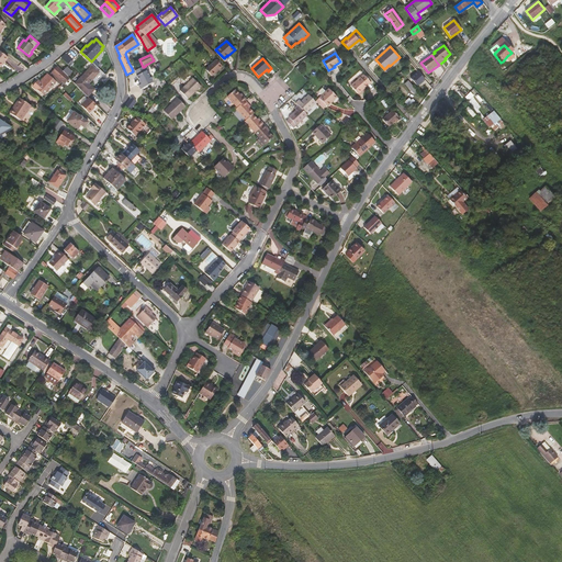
[(222,67),(215,59),(205,69),(212,77),(222,67)]
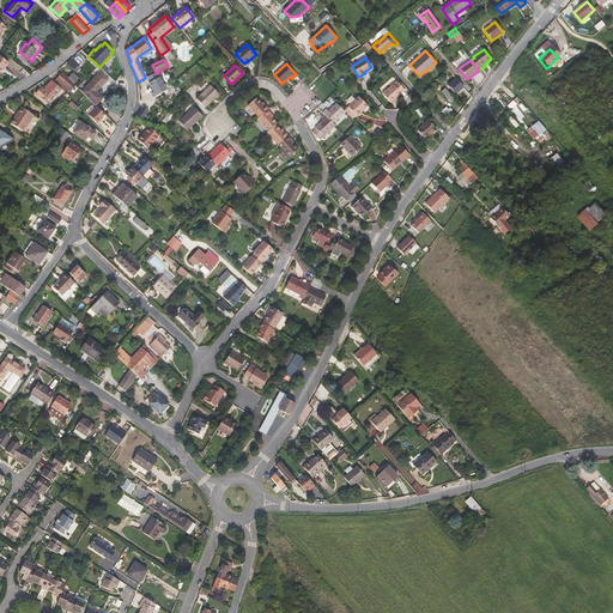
[(156,73),(147,77),(150,82),(149,83),(153,91),(151,93),(153,97),(167,90),(159,77),(162,76),(159,71),(157,73),(156,73)]
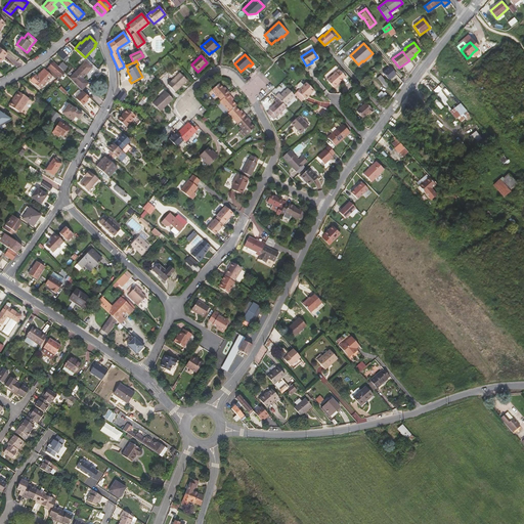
[(379,69),(384,74),(390,68),(383,60),(380,63),(382,66),(379,69)]
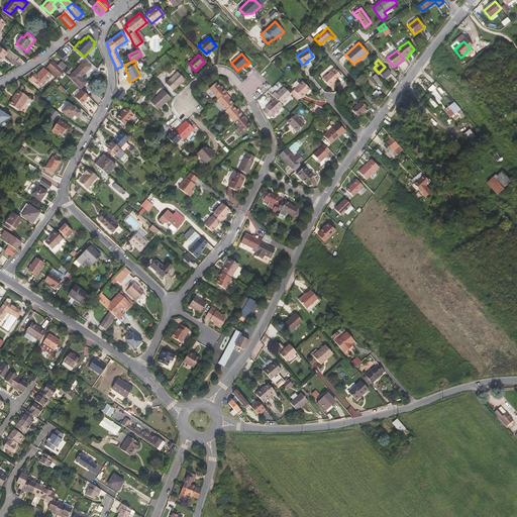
[(54,61),(45,70),(52,75),(55,78),(57,75),(60,78),(65,72),(62,69),(58,66),(55,63),(54,61)]
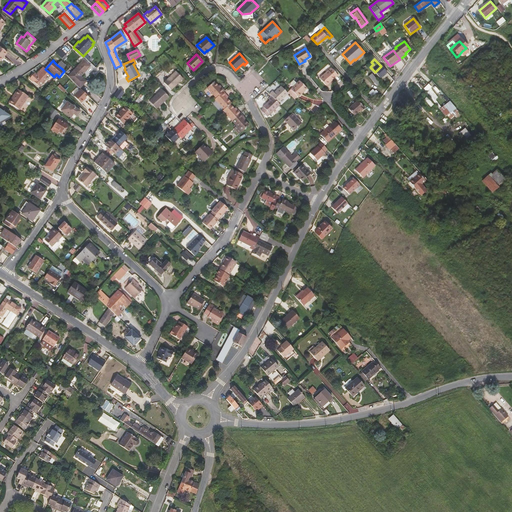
[(68,76),(74,82),(79,87),(85,80),(81,76),(90,66),(84,60),(68,76)]
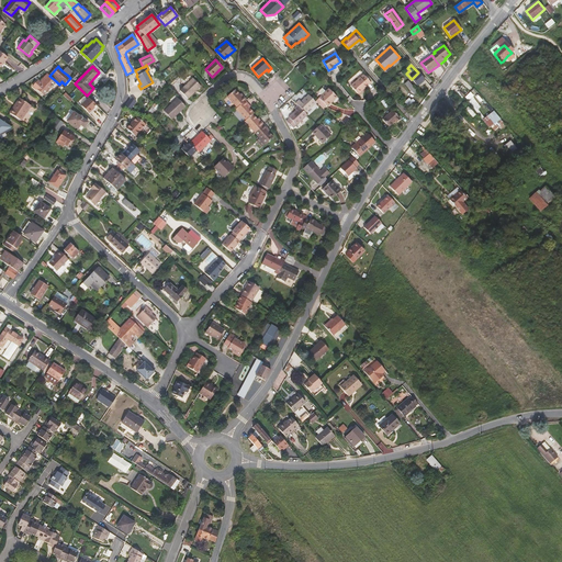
[(424,78),(418,71),(418,72),(412,79),(417,85),(424,78)]
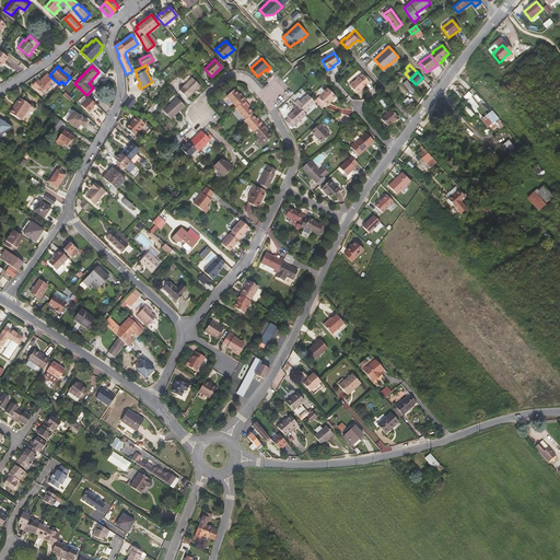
[(41,82),(39,81),(38,80),(33,86),(43,95),(56,81),(49,76),(48,74),(41,82)]
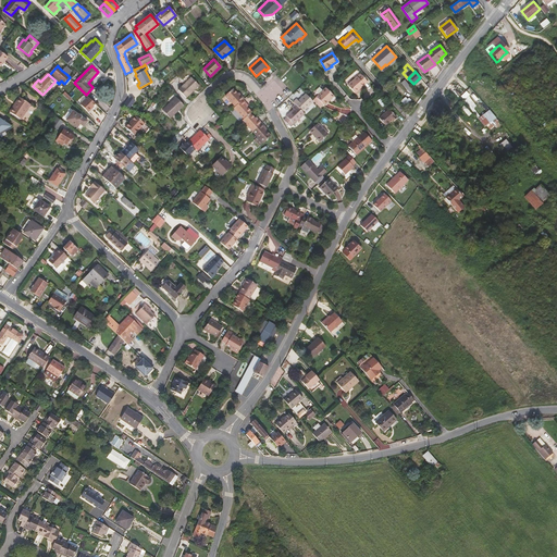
[(368,82),(360,74),(347,85),(355,94),(368,82)]
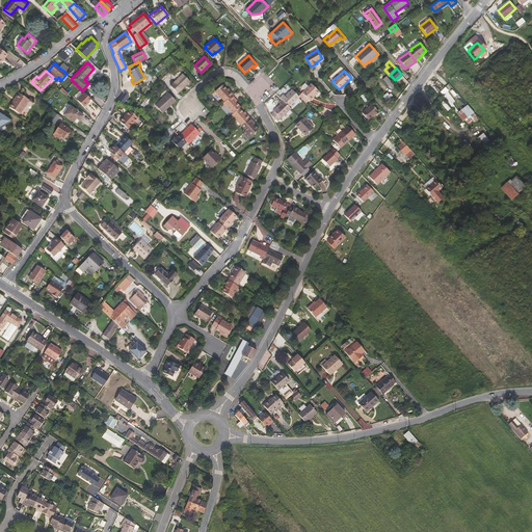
[(190,82),(183,74),(170,85),(178,94),(190,82)]
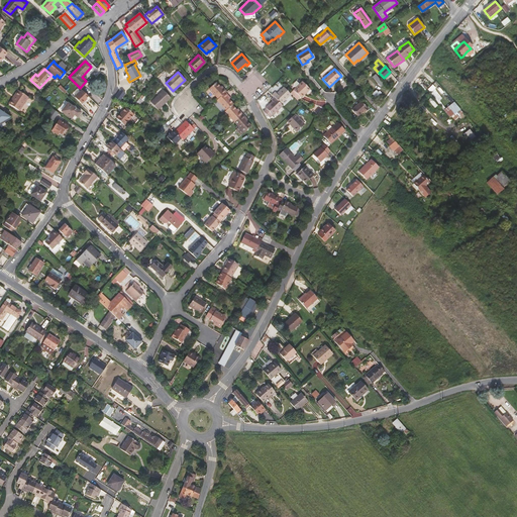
[(380,87),(384,84),(376,74),(372,77),(380,87)]
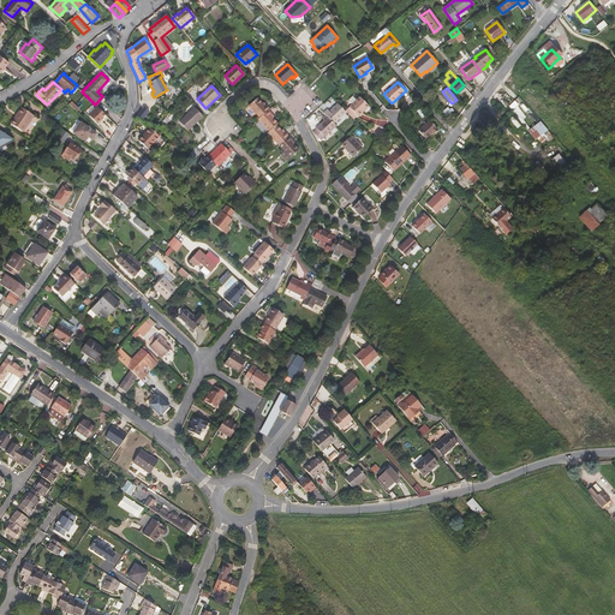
[(470,100),(473,97),(467,89),(464,93),(470,100)]
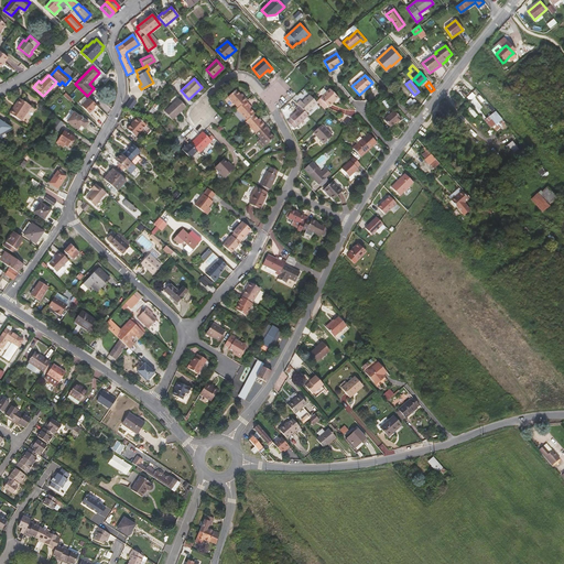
[(64,96),(71,101),(82,90),(75,84),(64,96)]
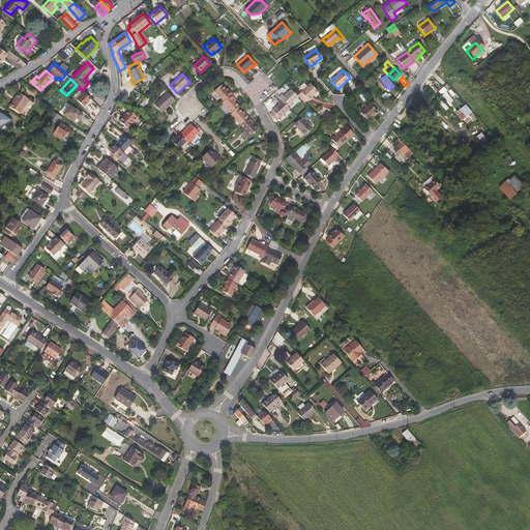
[(231,95),(232,94),(227,88),(226,89),(222,84),(214,91),(224,102),(231,95)]
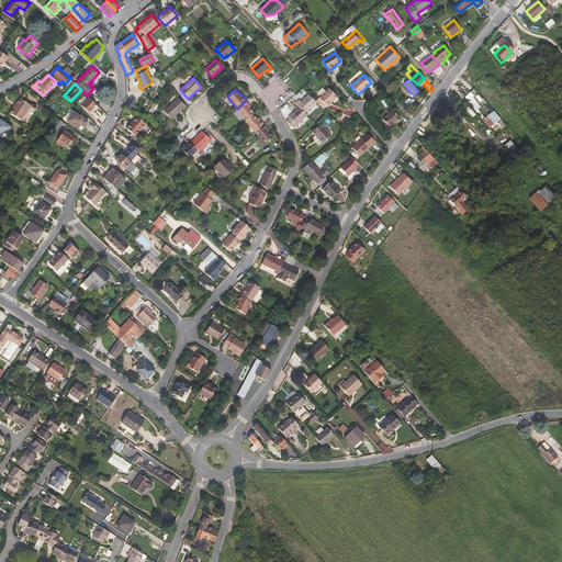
[(319,98),(316,101),(323,109),(326,105),(327,107),(337,98),(329,89),(318,98),(319,98)]
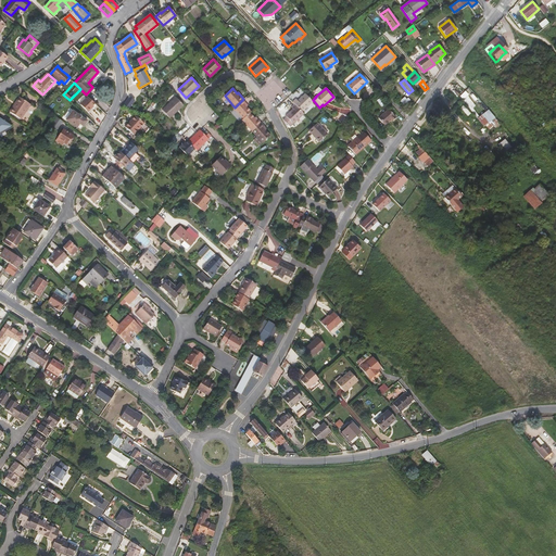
[(295,99),(292,102),(294,104),(302,112),(313,102),(305,93),(298,101),(295,99)]
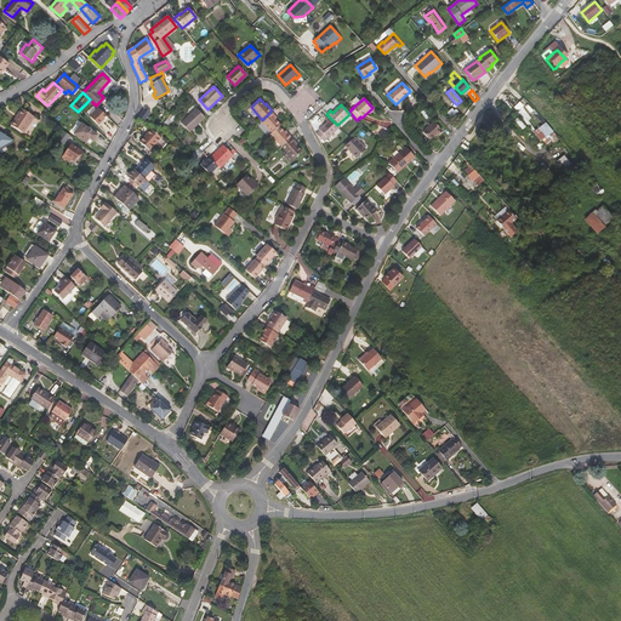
[(16,119),(28,126),(34,117),(22,108),(17,115),(18,117),(16,119)]
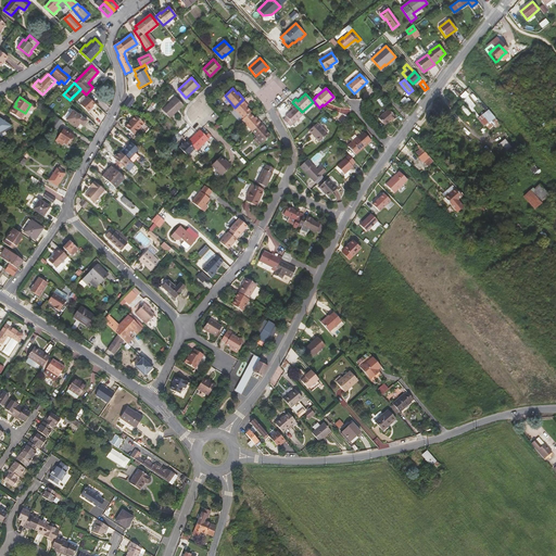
[(93,105),(96,104),(88,97),(80,104),(88,112),(91,109),(91,108),(93,105)]
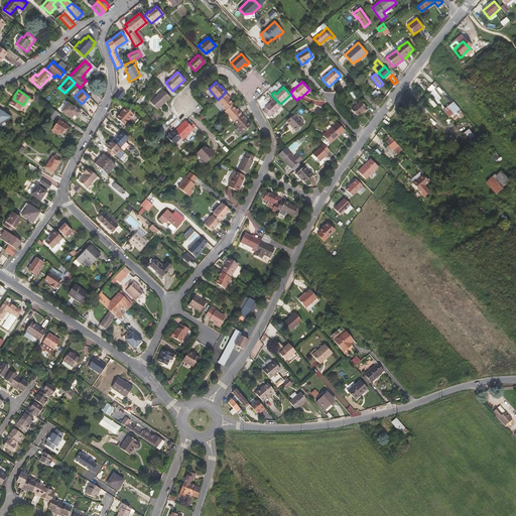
[(170,98),(163,90),(150,102),(157,110),(170,98)]
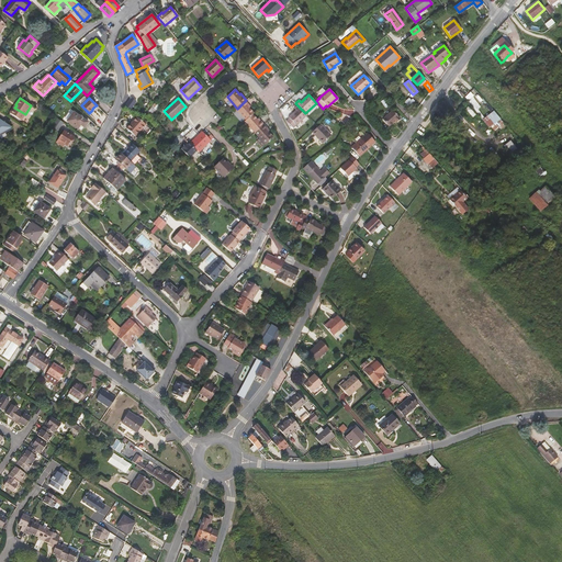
[(253,114),(255,113),(249,108),(250,107),(245,101),(237,109),(236,110),(246,121),(253,114)]
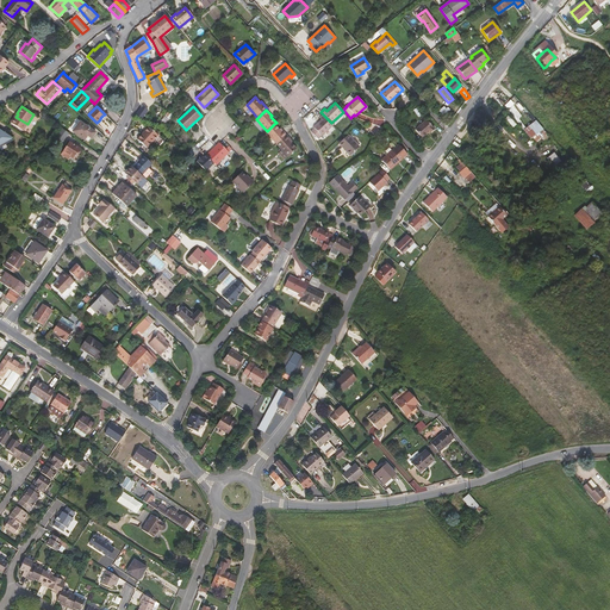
[(318,139),(334,125),(331,123),(323,114),(319,117),(322,119),(313,128),(311,131),(318,139)]
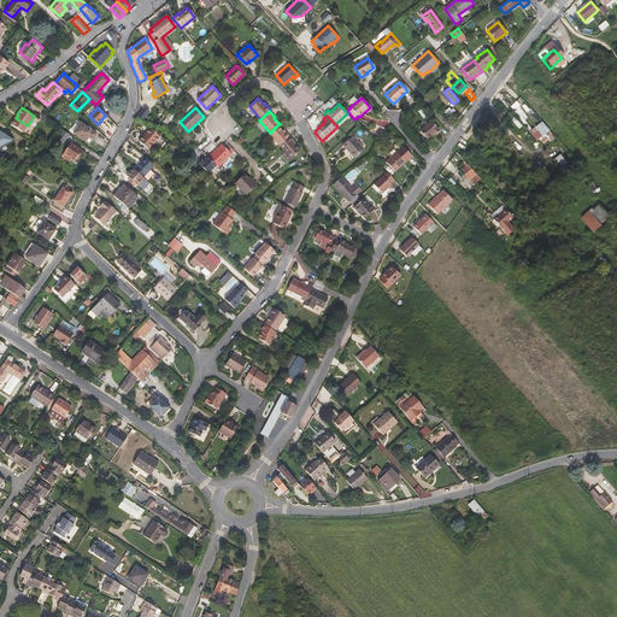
[(23,133),(28,125),(16,118),(12,125),(23,133)]
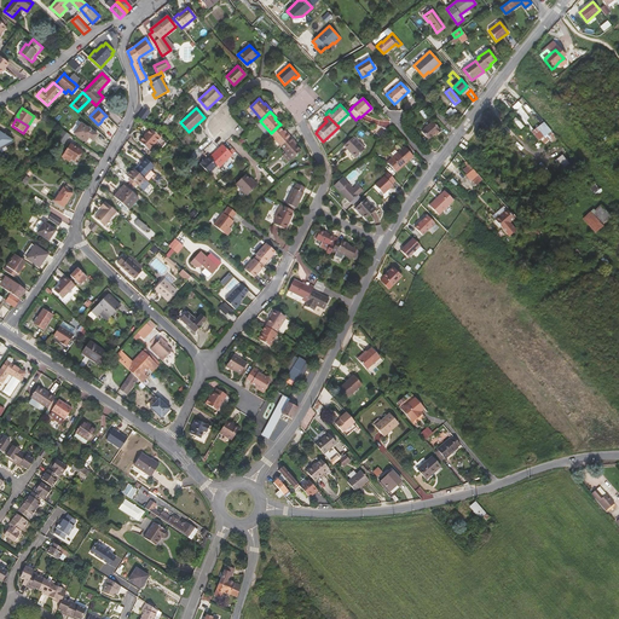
[(441,131),(433,122),(421,132),(428,140),(434,136),(435,137),(441,131)]
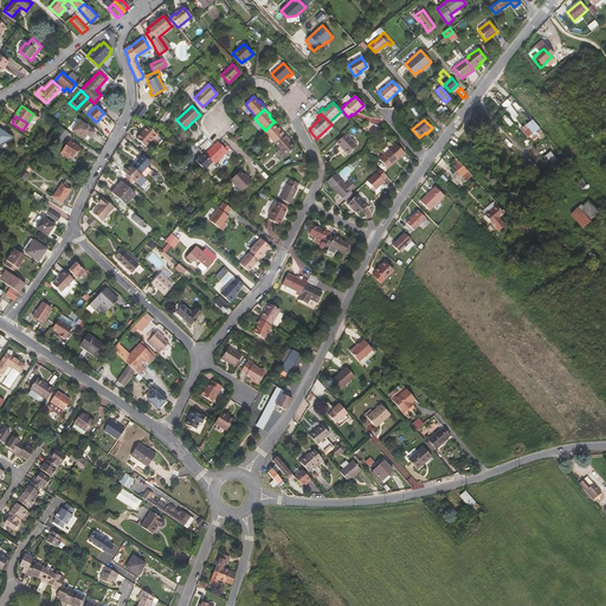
[(86,135),(90,137),(91,137),(95,131),(79,121),(72,130),(84,140),(84,139),(86,135)]
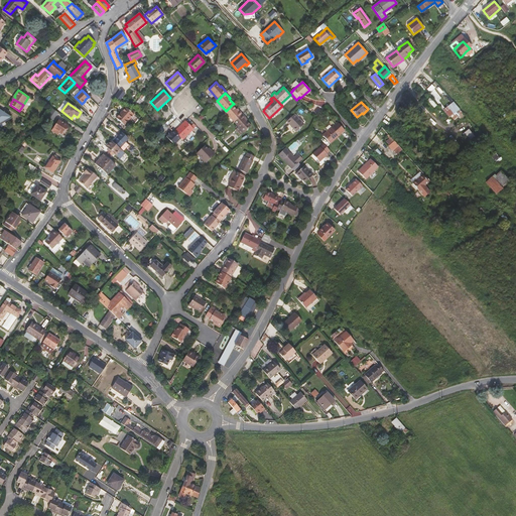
[(226,111),(225,112),(234,122),(243,115),(238,109),(237,110),(232,105),(226,111)]
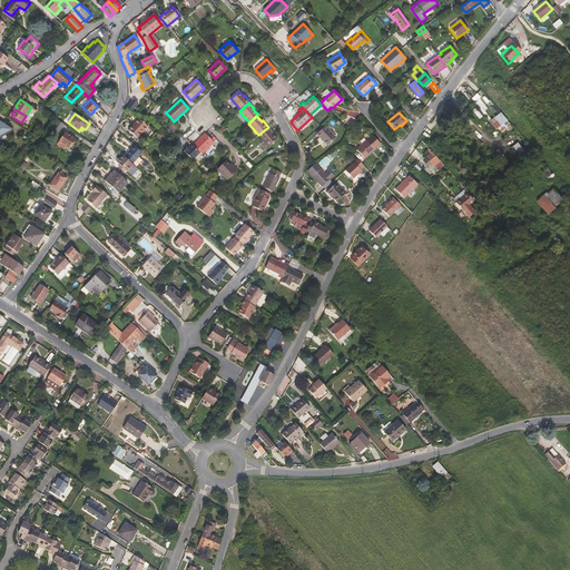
[(141,121),(139,118),(128,130),(137,138),(148,127),(141,121)]
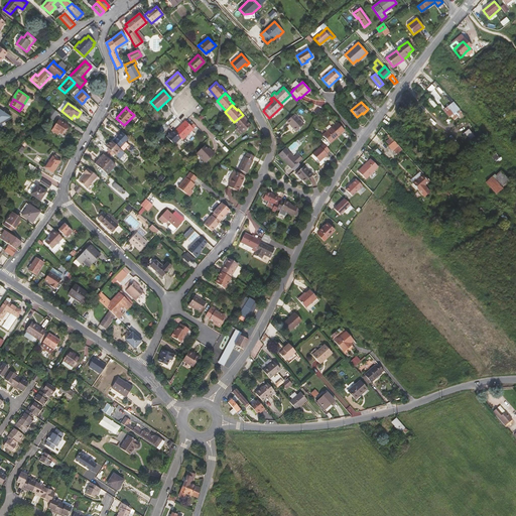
[(0,123),(10,118),(11,117),(0,109),(0,123)]
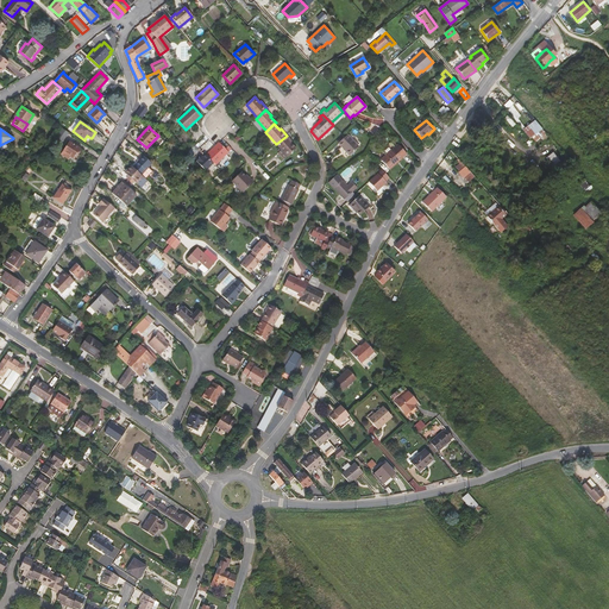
[(359,146),(347,135),(338,143),(350,156),(359,146)]
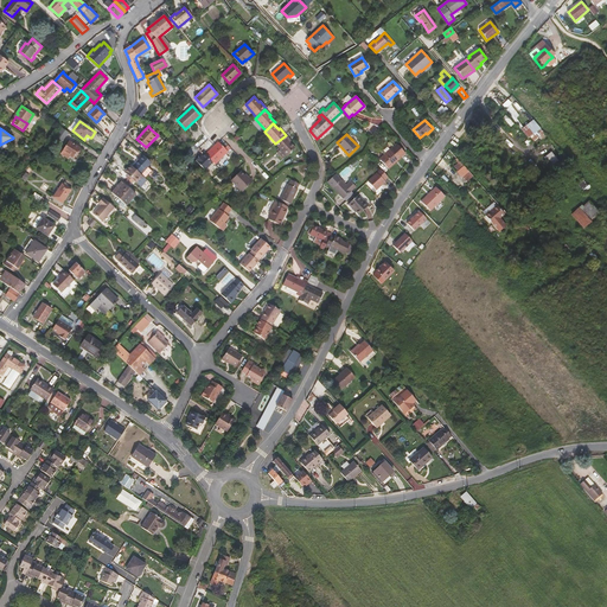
[(286,135),(275,144),(287,157),(295,148),(289,142),(291,141),(286,135)]
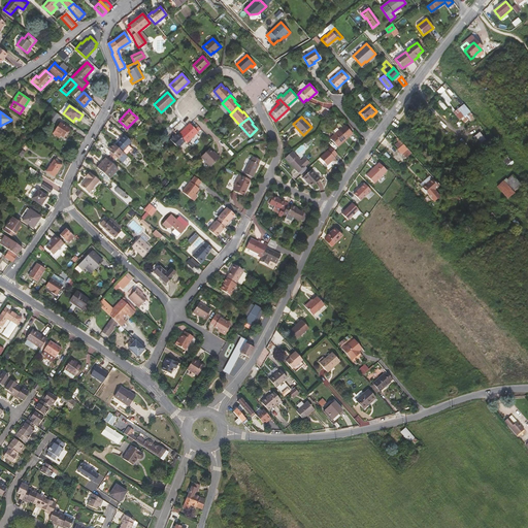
[(69,129),(61,123),(53,134),(59,138),(61,136),(64,137),(69,129)]
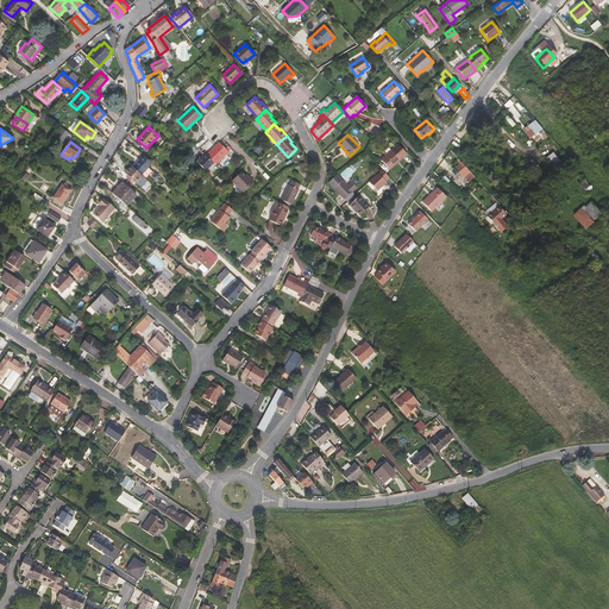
[(228,152),(220,143),(215,148),(214,146),(206,155),(206,156),(202,159),(211,169),(214,164),(215,165),(228,152)]
